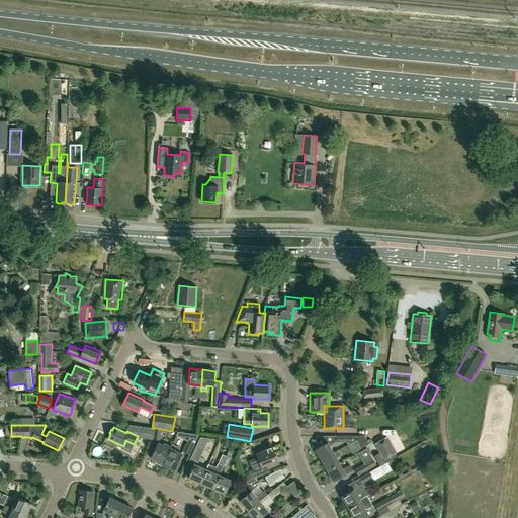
[(160,441),(161,429),(156,428),(154,437),(153,437),(152,440),(160,441)]
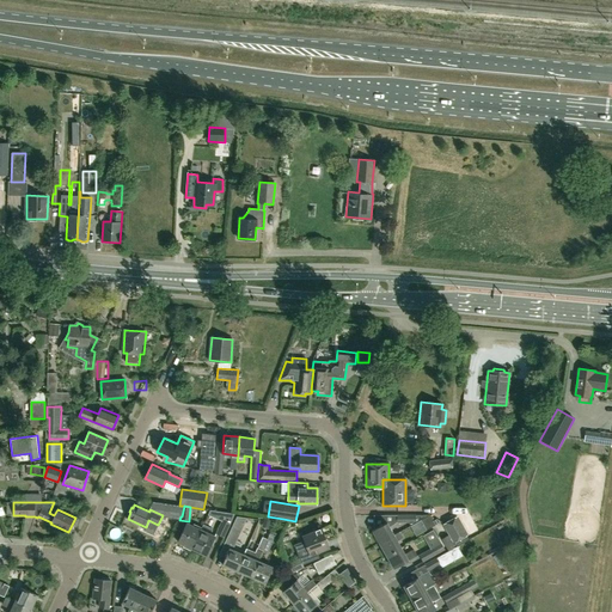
[(224,538),(231,524),(234,514),(209,509),(208,515),(221,521),(215,533),(224,538)]
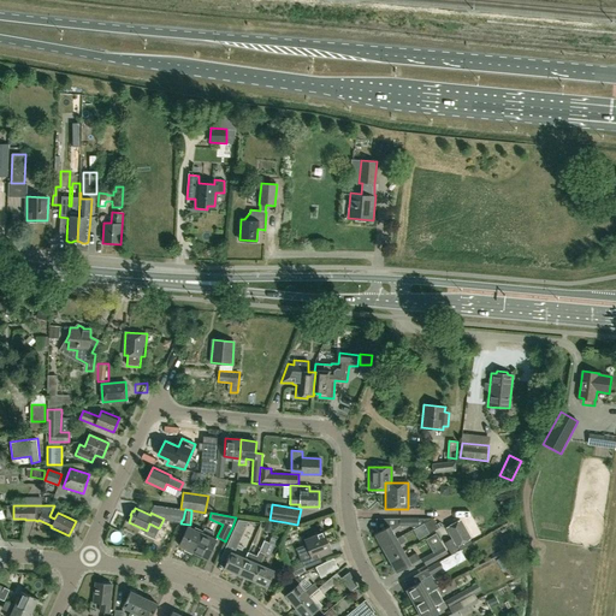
[(432,517),(400,519),(400,526),(412,526),(413,529),(424,523),(433,519),(432,517)]
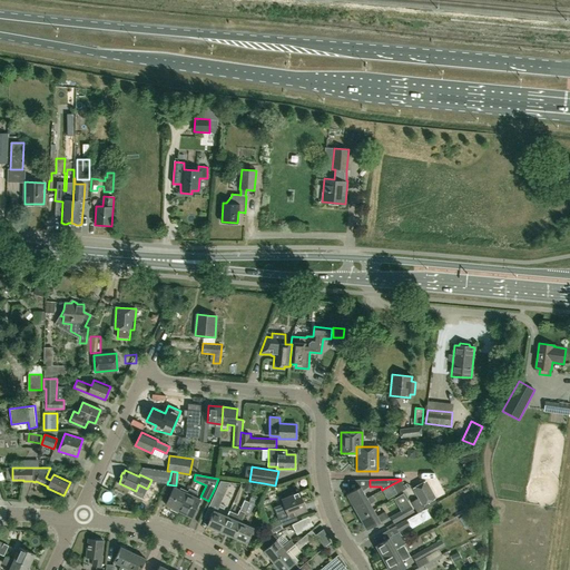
[(392,484),(397,493),(405,489),(401,480),(392,484)]
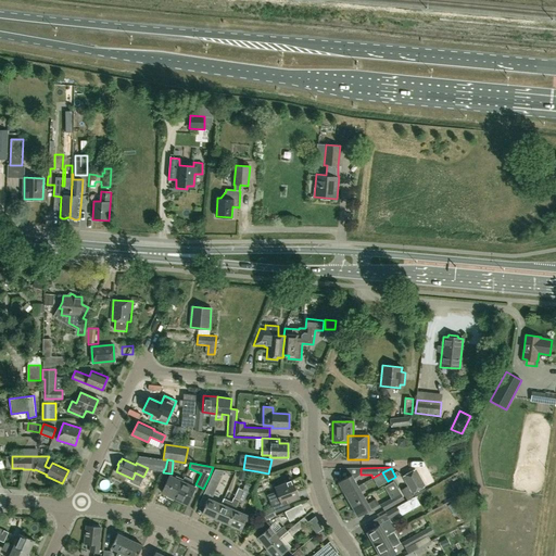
[(213,496),(225,470),(215,469),(204,493),(213,496)]
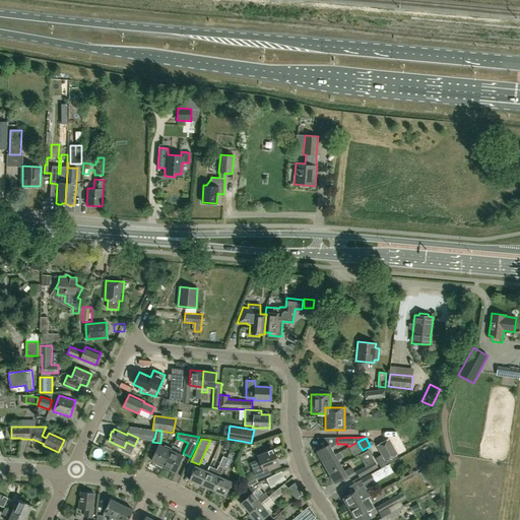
[(385,461),(398,454),(389,439),(377,446),(385,461)]
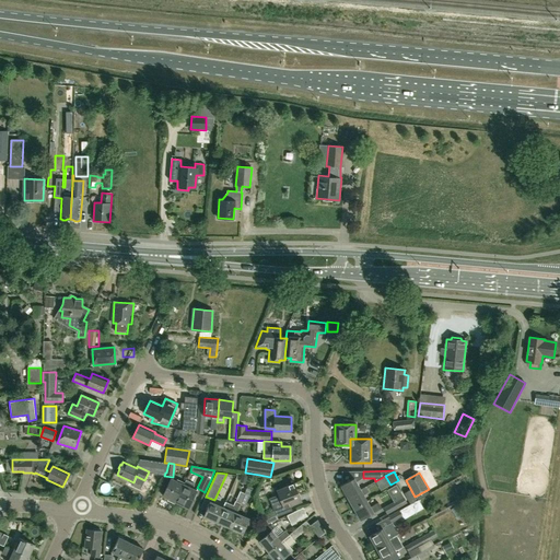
[(347,498),(360,490),(353,478),(340,486),(347,498)]
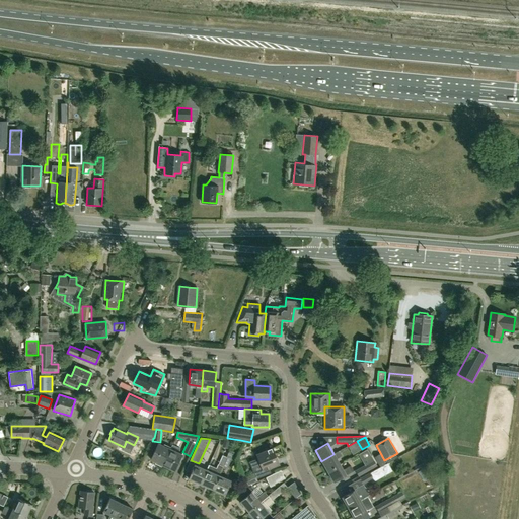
[(163,465),(171,450),(159,444),(151,460),(163,465)]
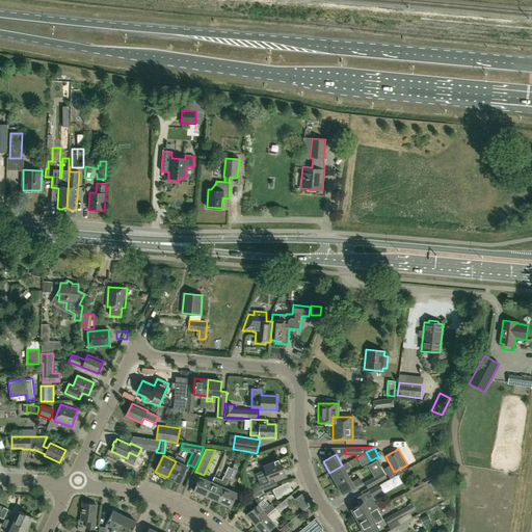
[(178,456),(176,461),(167,477),(180,483),(187,467),(183,464),(185,459),(178,456)]
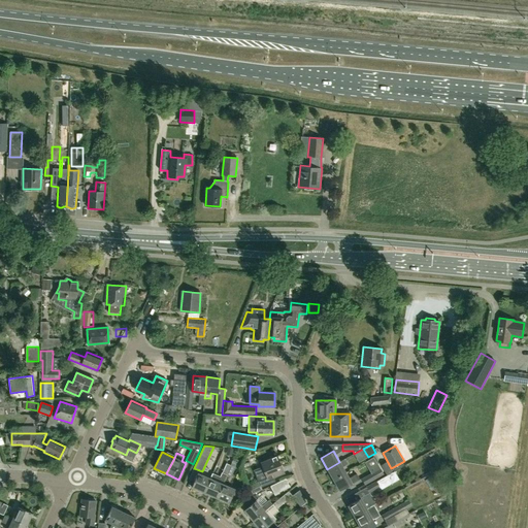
[(250,495),(262,489),(261,488),(275,482),(274,476),(284,472),(277,456),(261,463),(262,466),(254,470),(258,482),(245,487),(250,495)]
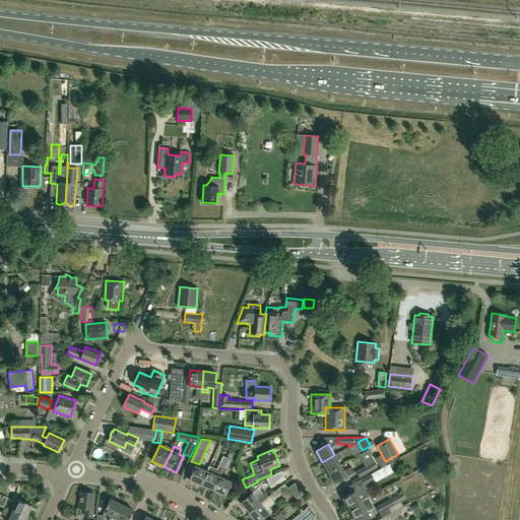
[(371,449),(362,452),(364,457),(372,453),(371,449)]
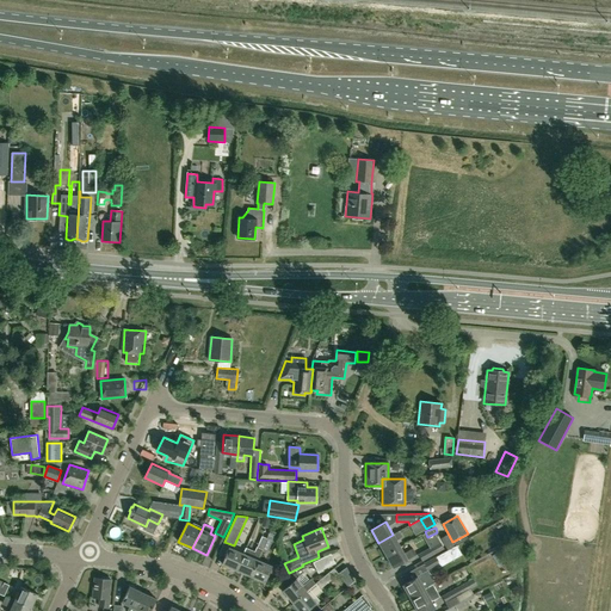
[(386,555),(400,547),(396,541),(402,537),(399,531),(393,535),(378,543),(386,555)]
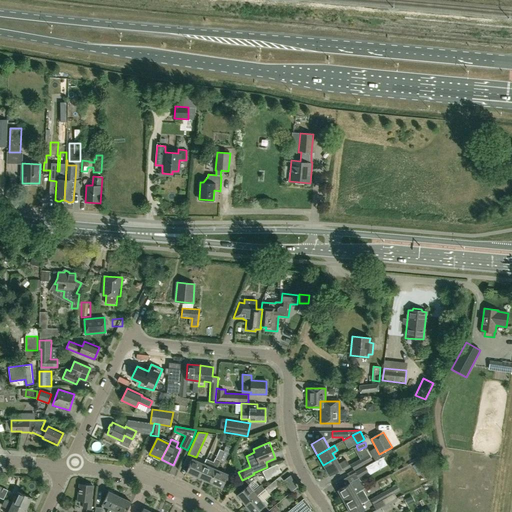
[(375,461),(381,458),(375,447),(369,450),(375,461)]
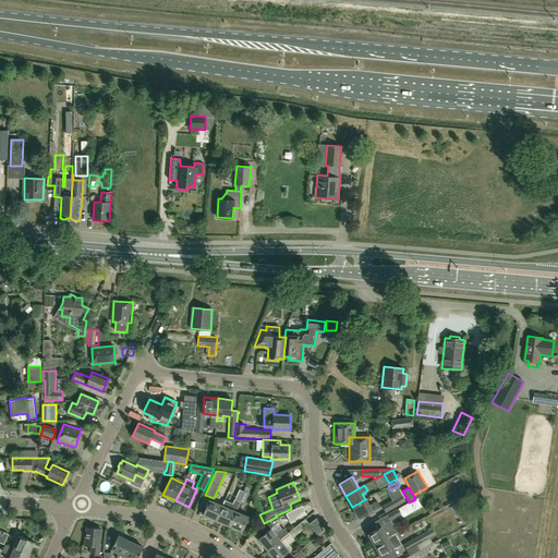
[(235,511),(240,501),(244,492),(240,489),(235,499),(234,499),(232,504),(225,500),(222,506),(216,520),(228,526),(235,511)]
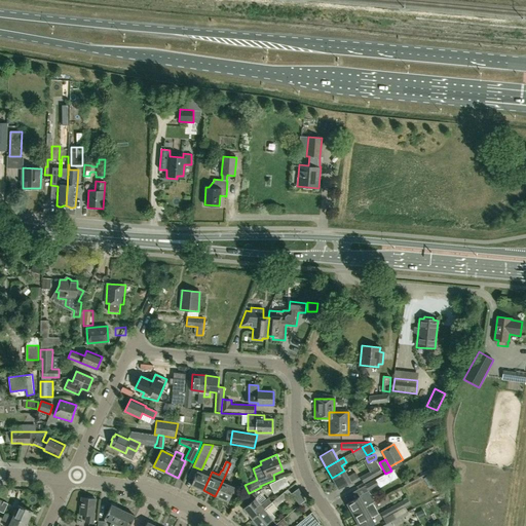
[(364,483),(382,472),(377,462),(368,466),(371,471),(360,477),(364,483)]
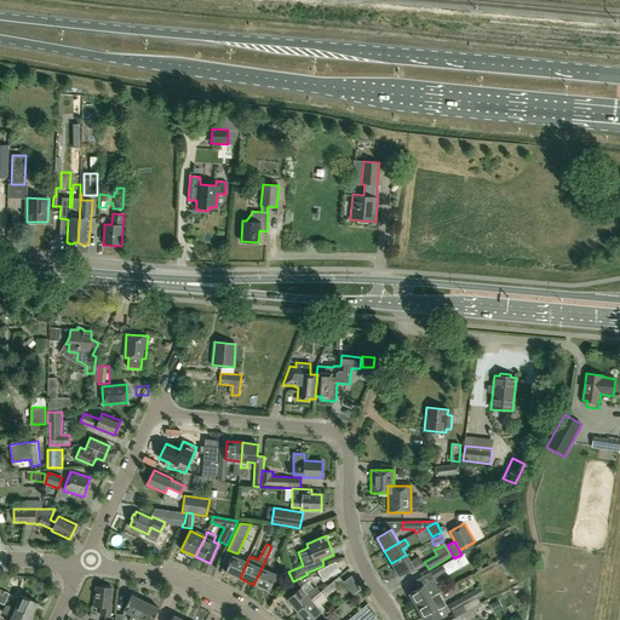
[(271,560),(276,549),(271,546),(267,557),(271,560)]
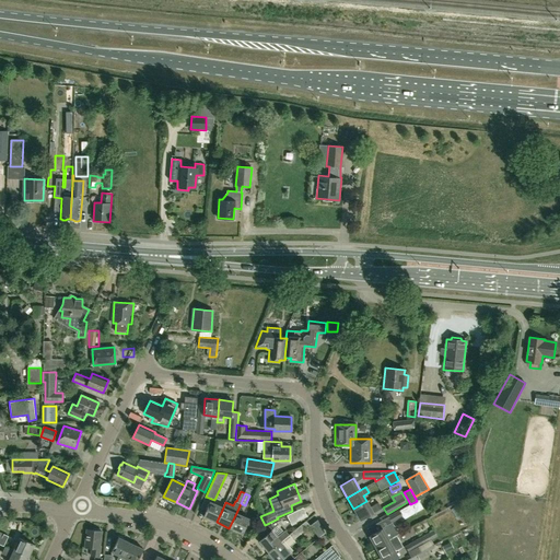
[(366,501),(353,509),(360,521),(381,509),(377,503),(370,508),(366,501)]
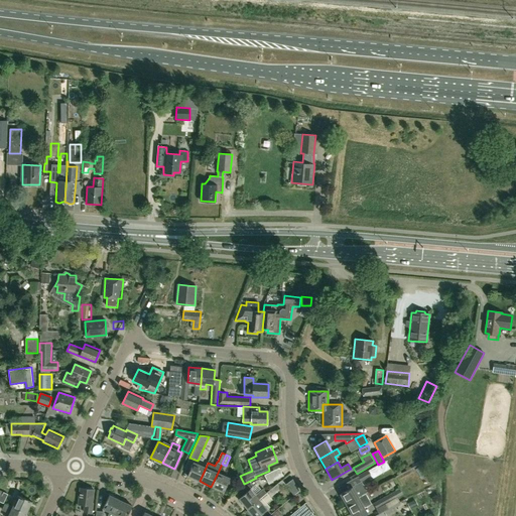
[(200,481),(206,468),(194,463),(187,476),(200,481)]
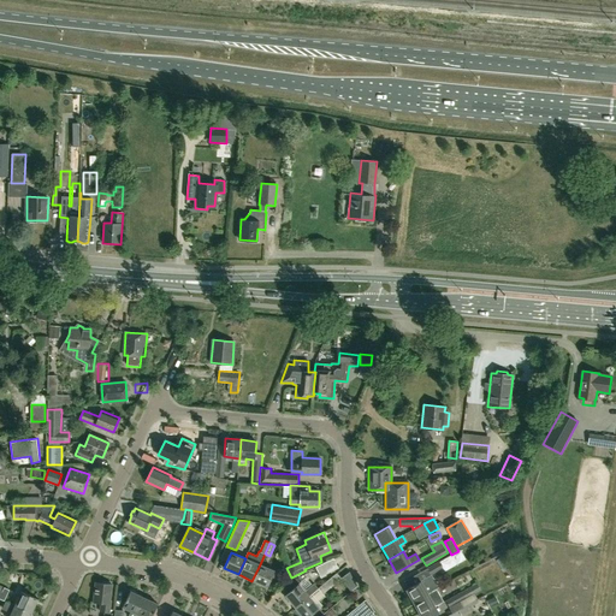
[(321,578),(326,575),(326,574),(338,568),(335,558),(315,567),(321,578)]
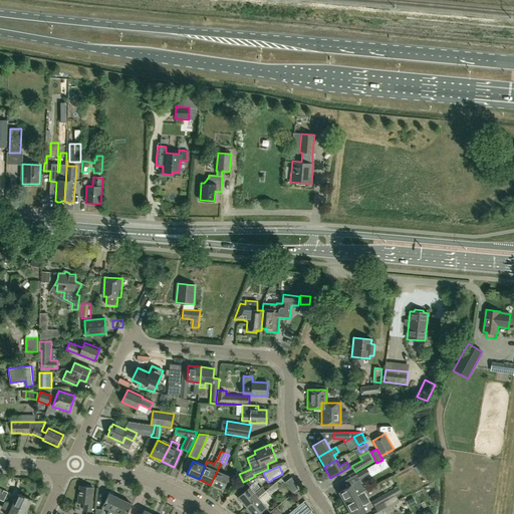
[(359,479),(359,480),(370,473),(367,467),(356,474),(359,479)]
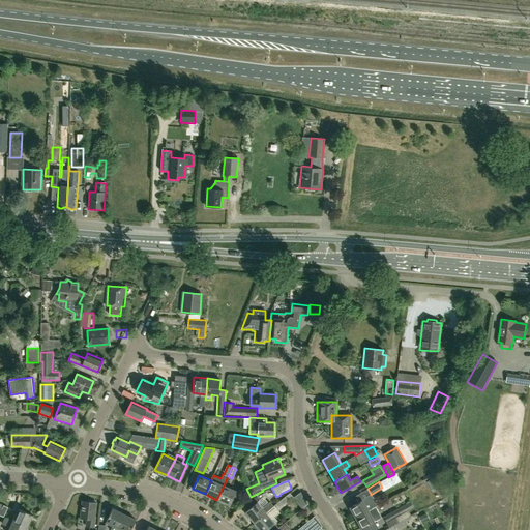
[(230,505),(236,492),(224,486),(216,500),(230,505)]
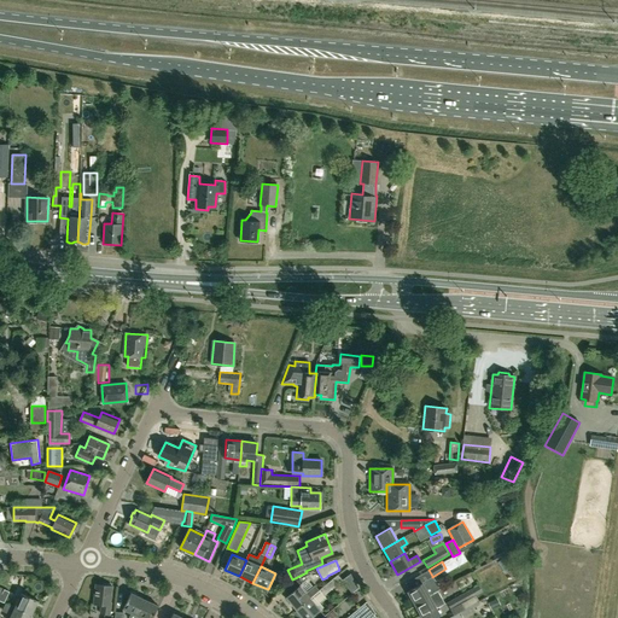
[(325,596),(343,581),(338,575),(319,590),(325,596)]
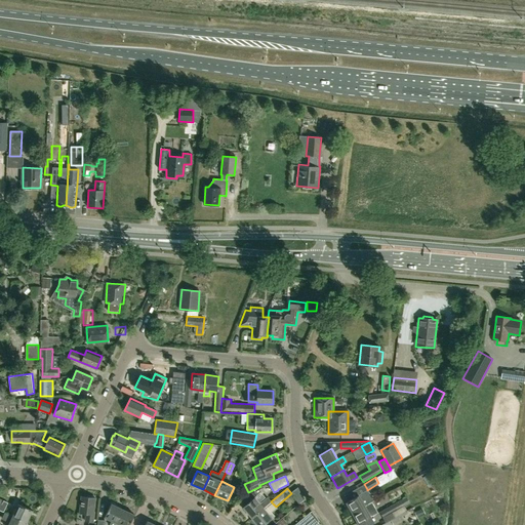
[(257,492),(260,498),(266,495),(263,489),(257,492)]
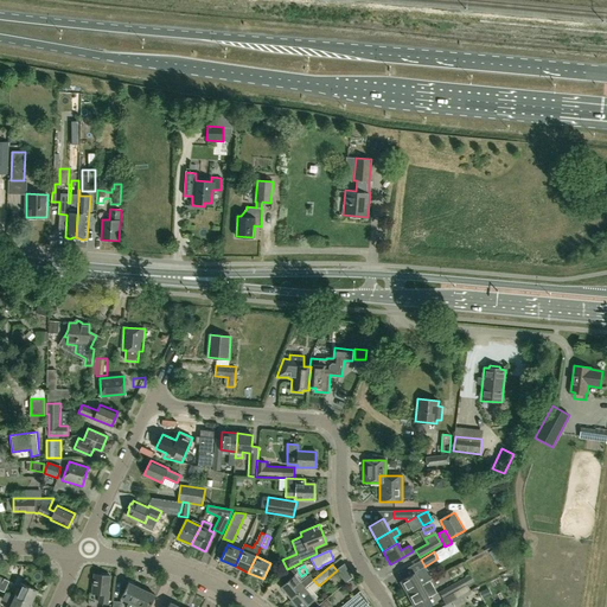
[(425,567),(425,566),(414,573),(401,581),(408,593),(430,580),(432,579),(425,567)]
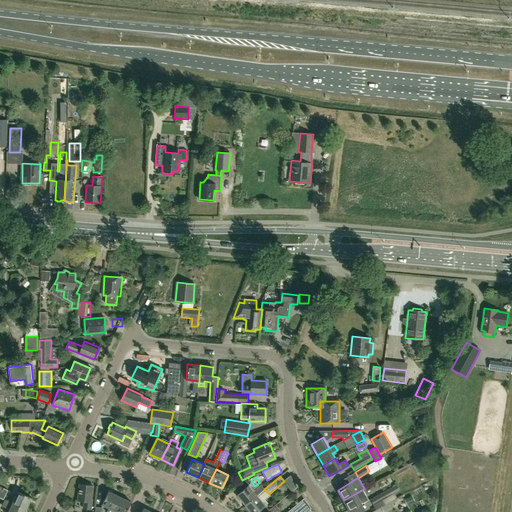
[(91,510),(92,500),(90,499),(92,486),(79,484),(77,501),(84,502),(83,509),(91,510)]
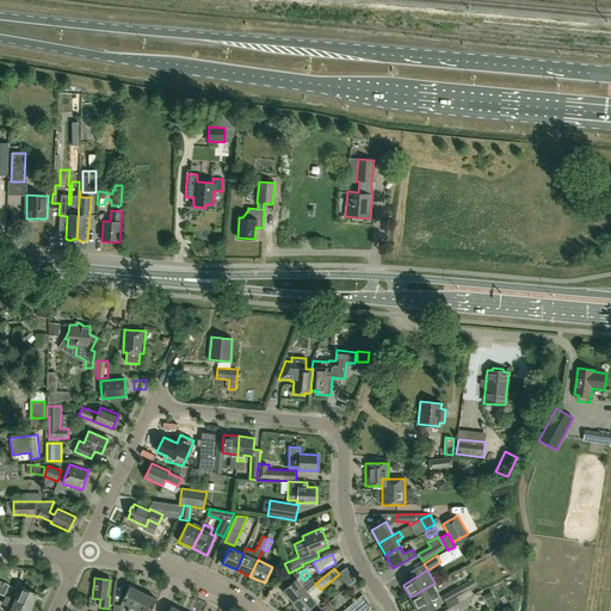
[(292,602),(306,591),(315,584),(312,579),(303,586),(296,579),(283,590),(292,602)]
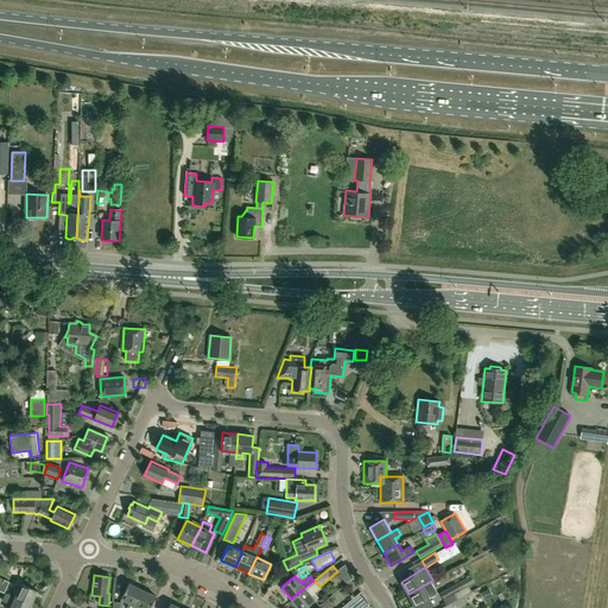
[(439,593),(444,600),(469,586),(464,578),(439,593)]
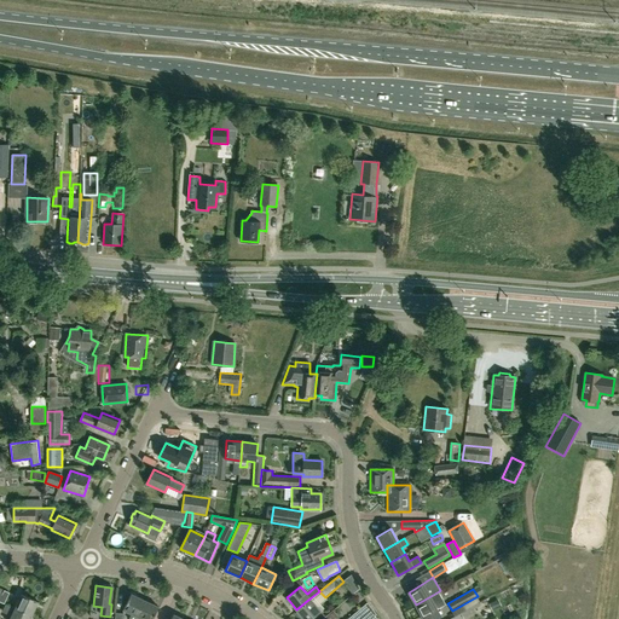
[(438,608),(446,603),(439,591),(416,605),(423,618),(435,618),(441,615),(438,608)]
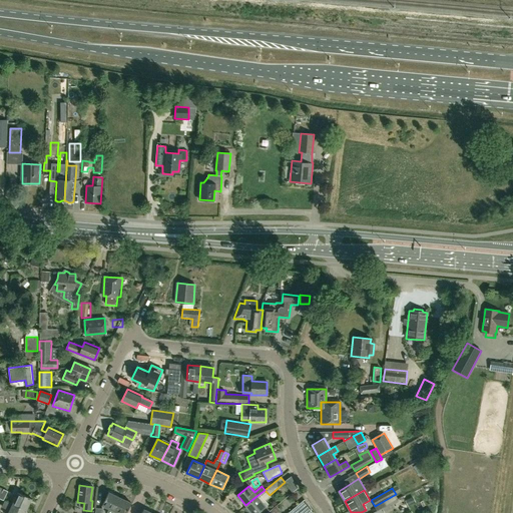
[(12,504),(26,510),(31,498),(18,492),(12,504)]
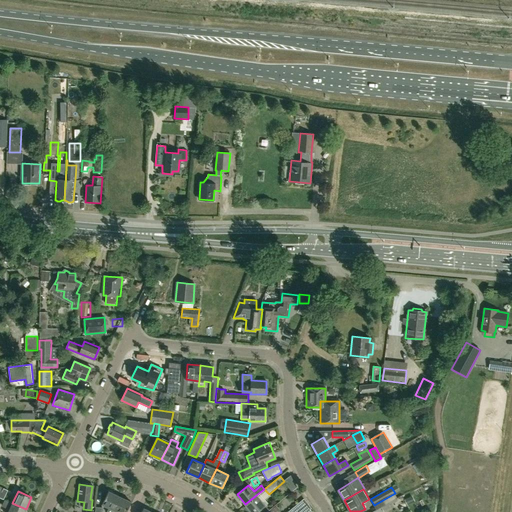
[(112,511),(120,497),(108,491),(102,505),(108,508),(106,511),(112,511)]
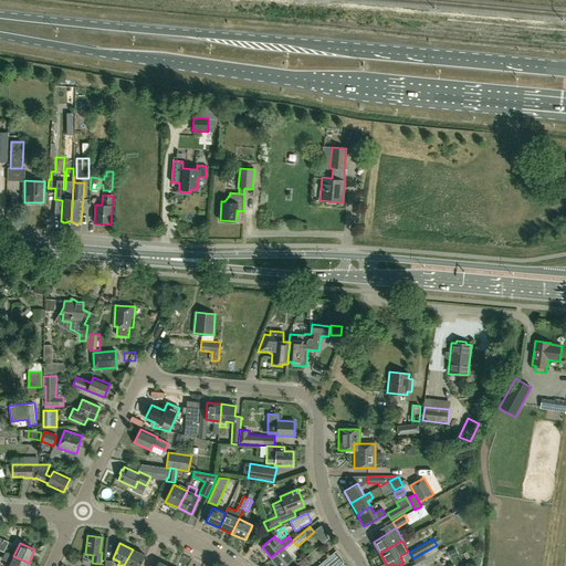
[(283,547),(271,557),(271,558),(271,561),(274,565),(278,565),(284,565),(293,558),(283,547)]
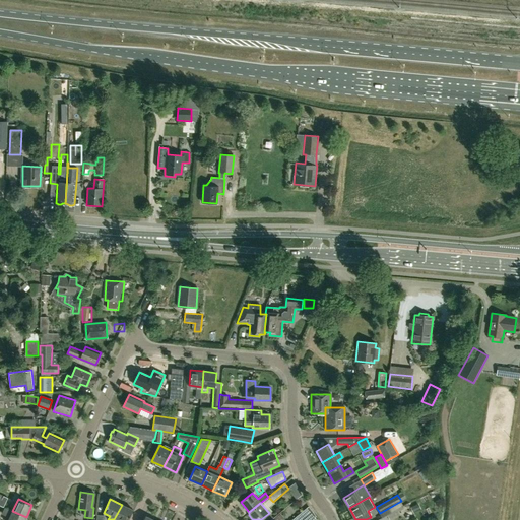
[(122,505),(114,519),(128,519),(133,510),(122,505)]
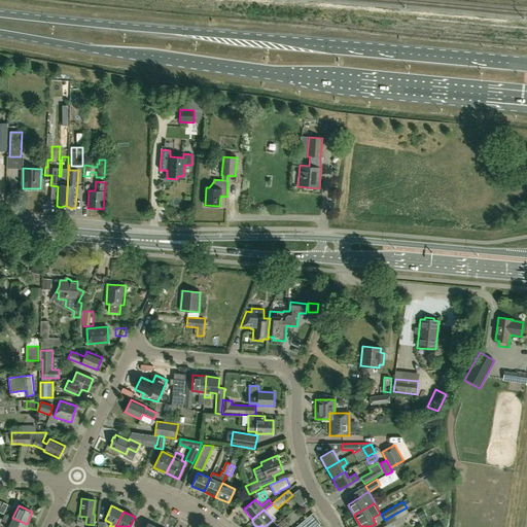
[(25,526),(27,524),(12,518),(5,514),(1,521),(9,525),(7,526),(25,526)]
